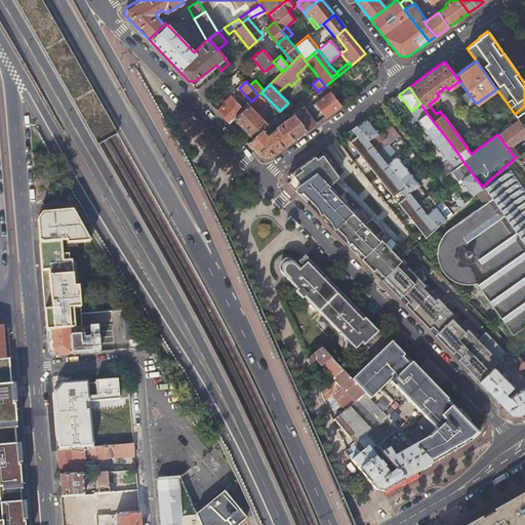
[(315,103),(325,116),(328,114),(340,105),(330,91),(315,103)]
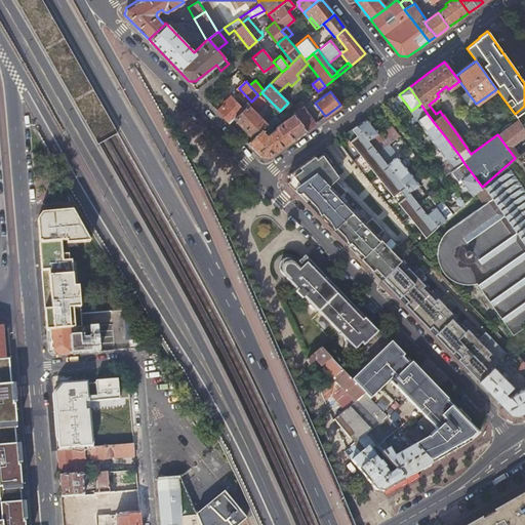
[(476,104),(467,91),(461,95),(471,108),(476,104)]
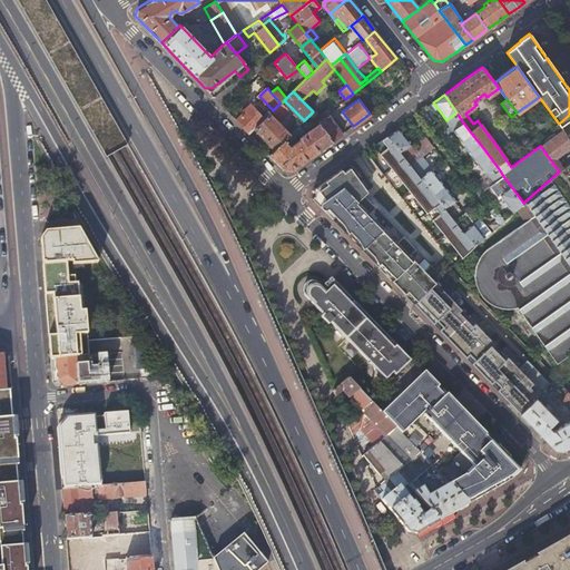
[(243,111),(235,119),(241,125),(248,134),(254,128),(264,119),(249,102),(242,109),(243,111)]
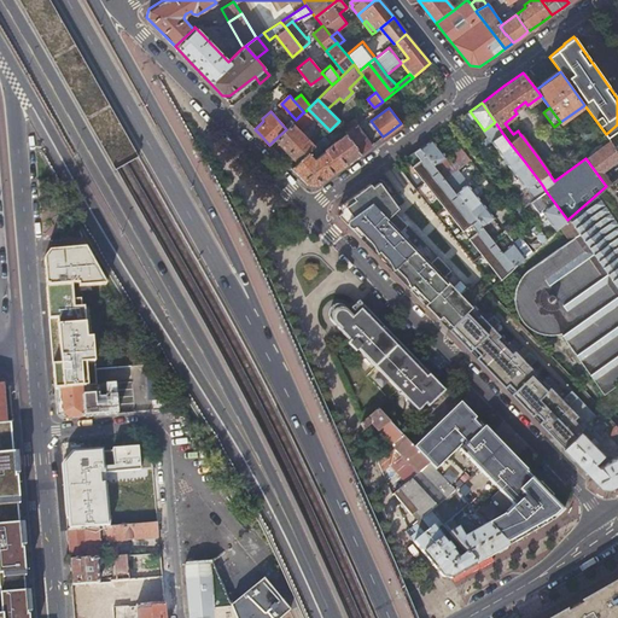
[(303,112),(296,120),(299,123),(307,116),(303,112)]
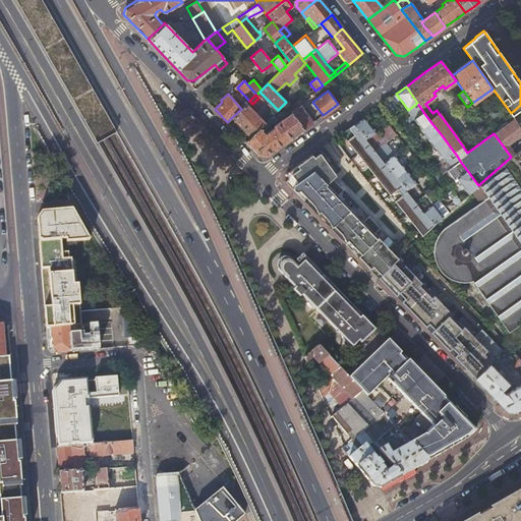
[(423,112),(417,103),(408,110),(411,115),(405,119),(408,123),(414,118),(421,114),(423,112)]
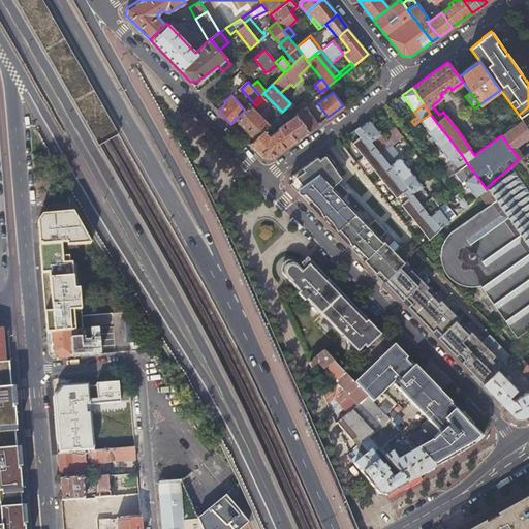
[(250,105),(245,111),(236,119),(254,138),(263,129),(268,125),(250,105)]
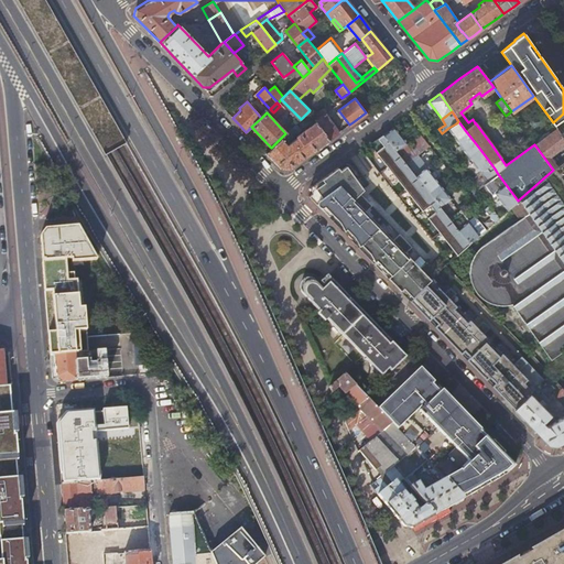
[(316,121),(329,139),(338,132),(325,112),(320,117),(318,115),(313,118),(316,121)]
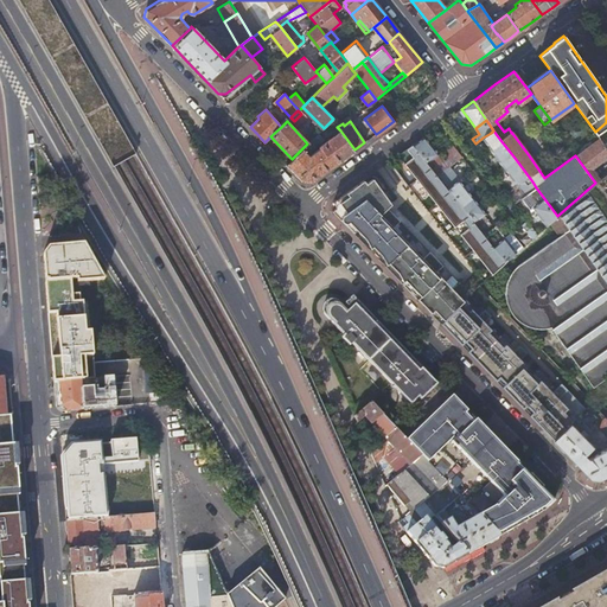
[(292,159),(286,164),(301,180),(311,181),(320,174),(355,149),(340,131),(321,145),(318,146),(319,148),(308,155),(302,148),(292,159)]
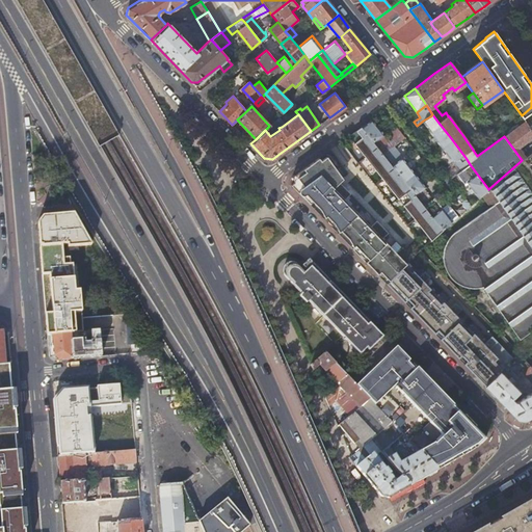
[(428,130),(441,147),(451,138),(439,123),(432,114),(430,116),(423,121),(429,130),(428,130)]
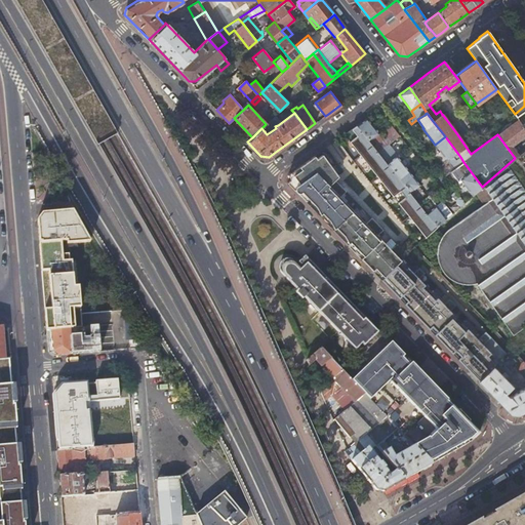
[(275,116),(266,124),(268,128),(278,120),(275,116)]
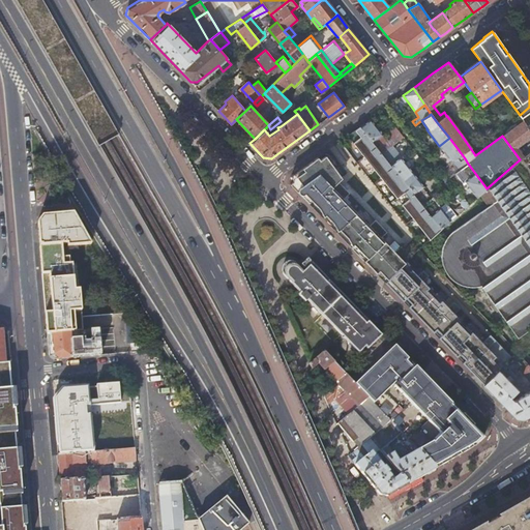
[(371,118),(360,126),(381,153),(391,146),(403,137),(394,125),(383,135),(371,118)]
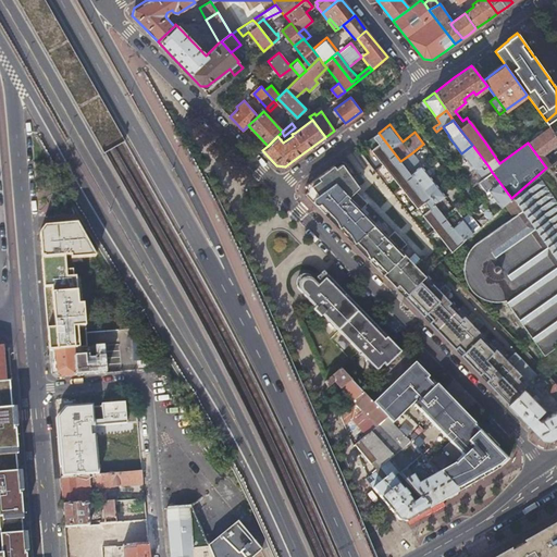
[(528,143),(546,168),(551,164),(544,155),(556,145),(556,146),(556,136),(551,127),(528,143)]
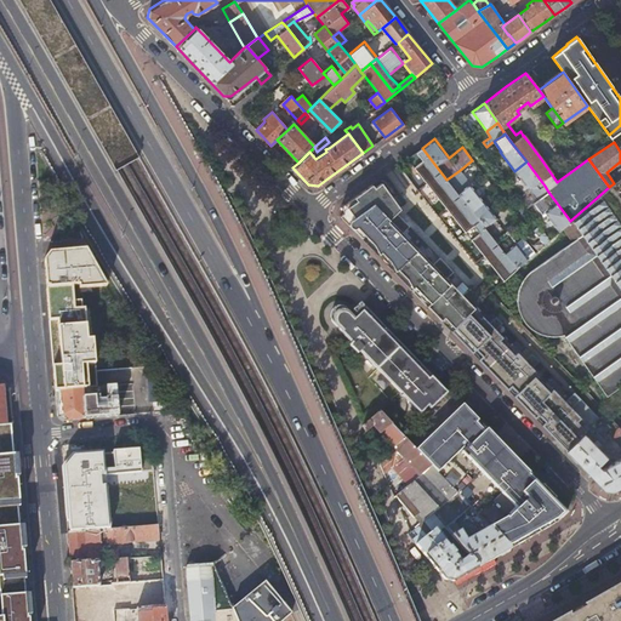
[(446,180),(422,148),(406,158),(503,280),(517,268),(503,252),(497,243),(495,240),(472,211),(471,210),(446,180)]
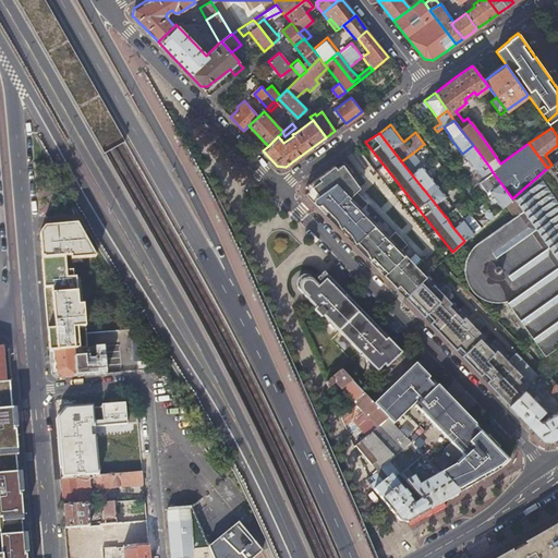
[(473,145),(462,154),(475,171),(477,170),(483,166),(486,169),(489,167),(473,145)]
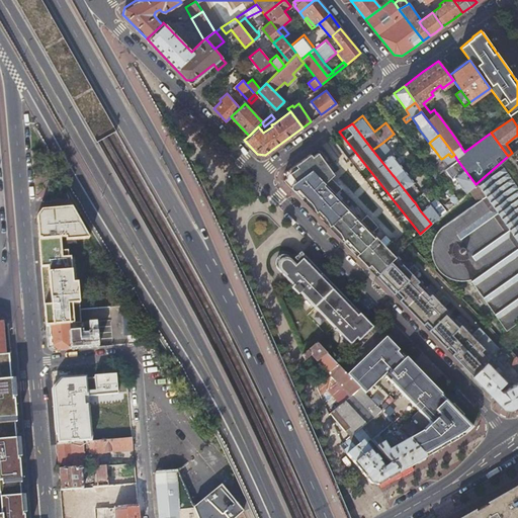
[(372,150),(393,175),(394,176),(404,169),(392,153),(382,143),(372,150)]
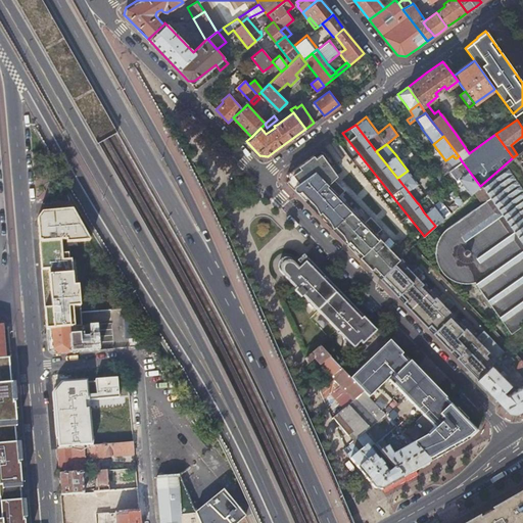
[(522,148),(517,154),(513,157),(480,186),(474,192),(481,203),(446,229),(439,237),(436,248),(436,260),(442,271),(449,279),(462,283),(475,282),(512,334),(522,325),(522,148)]
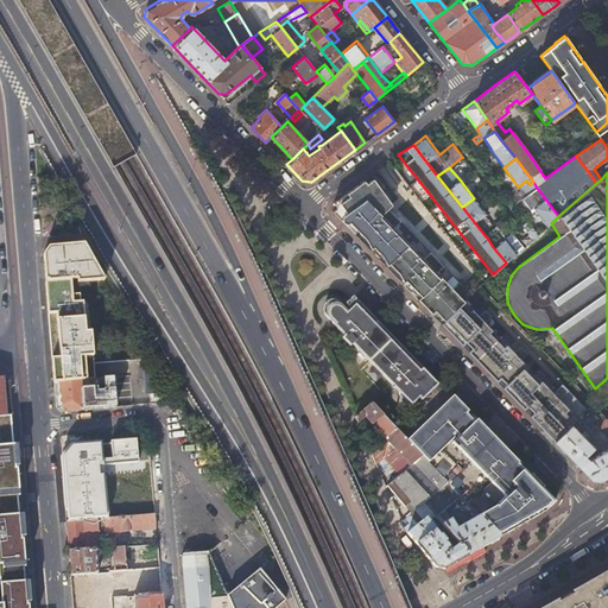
[(367,183),(365,181),(353,188),(334,203),(336,206),(336,209),(333,211),(441,323),(464,301),(472,295),(468,291),(462,297),(437,272),(444,266),(430,252),(424,259),(394,228),(401,221),(388,208),(391,206),(382,196),(385,194),(373,178),(367,183)]
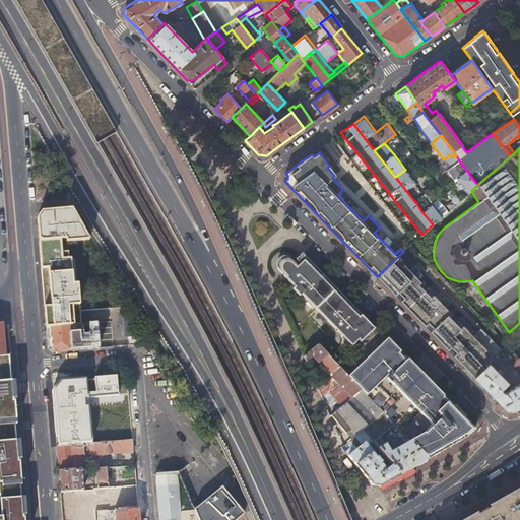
[(451,167),(459,160),(456,155),(453,157),(450,154),(445,158),(451,167)]
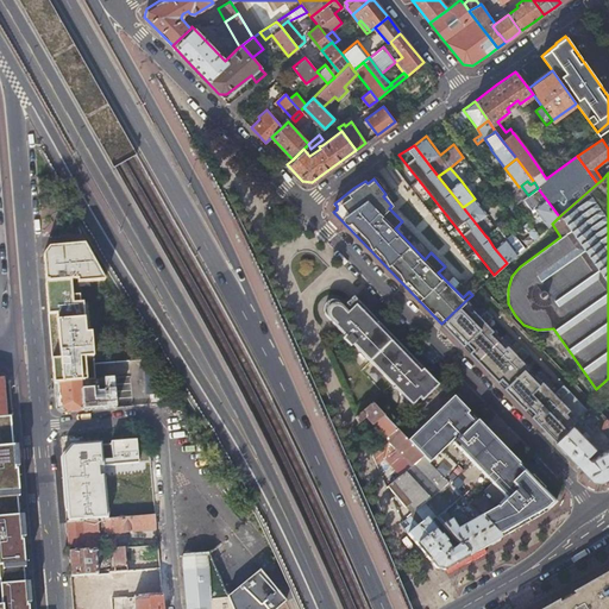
[(552,224),(559,217),(538,188),(528,195),(523,199),(532,211),(534,208),(547,227),(552,224)]
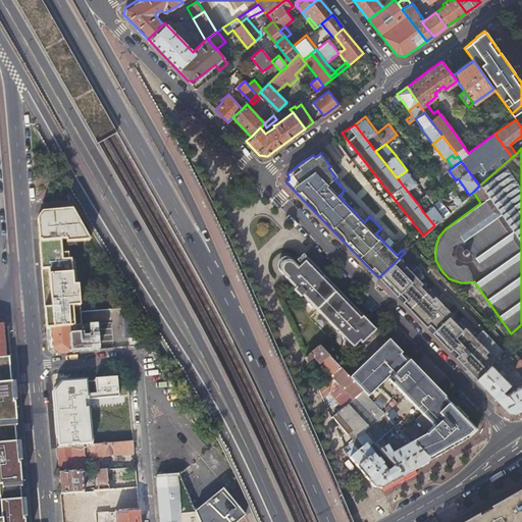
[(419,200),(425,195),(417,185),(418,184),(407,170),(397,177),(416,202),(419,200)]
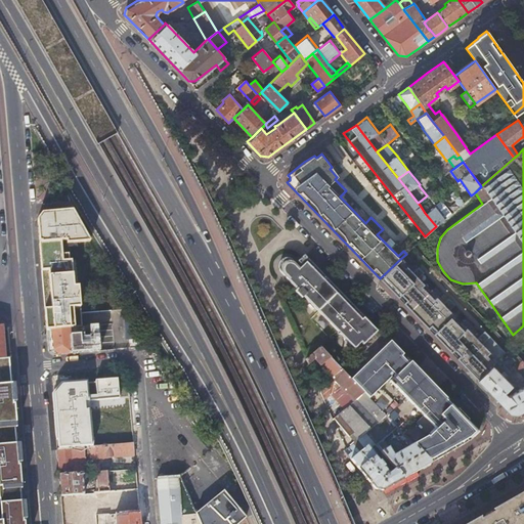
[(418,203),(420,205),(425,213),(435,205),(427,195),(421,201),(418,203)]
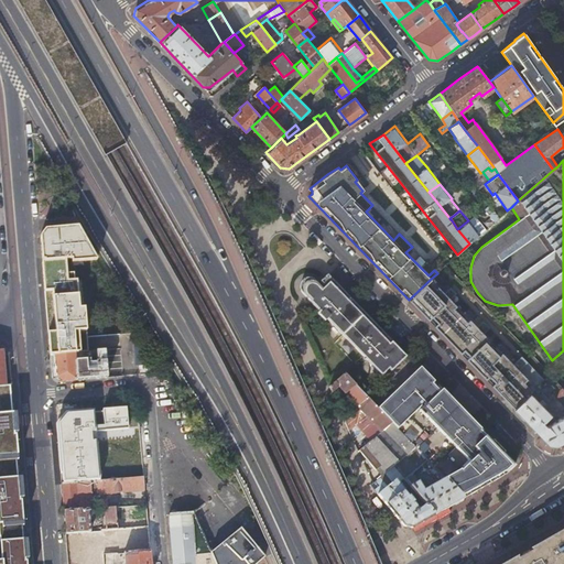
[(481,219),(474,226),(481,234),(489,227),(481,219)]
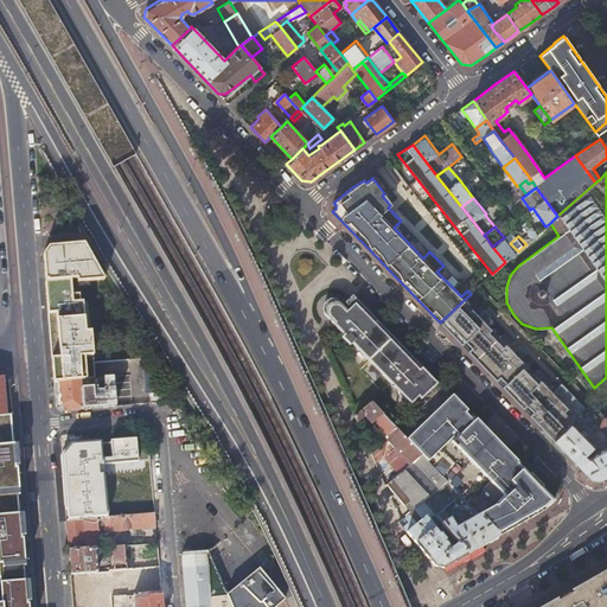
[(492,247),(505,262),(516,253),(504,237),(492,247)]
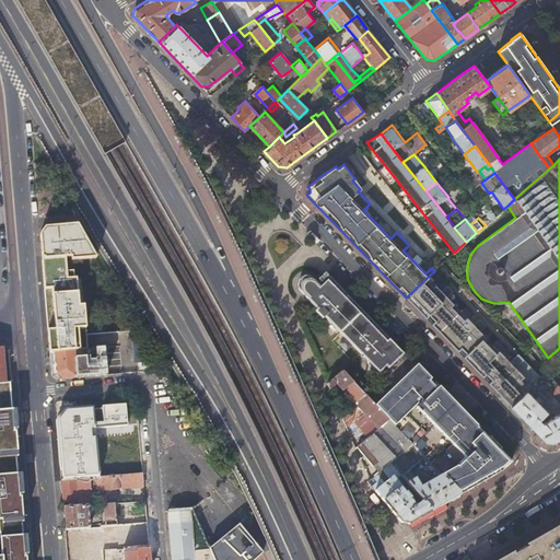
[(41,234),(42,258),(62,256),(65,256),(93,254),(77,224),(51,225),(41,234)]
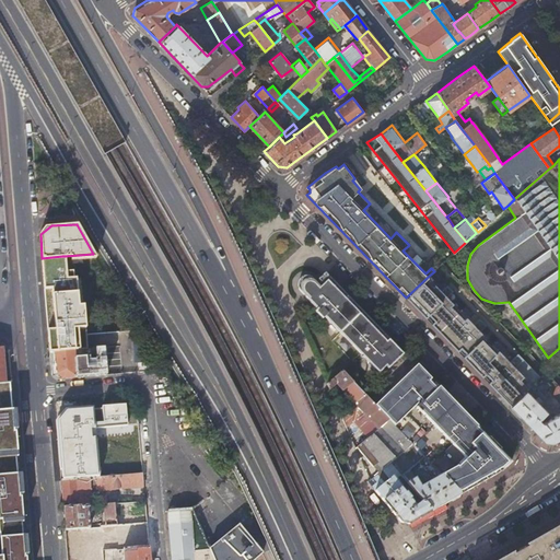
[(62,256),(42,258),(45,288),(53,287),(56,329),(48,329),(50,351),(81,349),(88,348),(83,305),(78,305),(76,277),(73,278),(72,270),(66,271),(65,256),(62,256)]
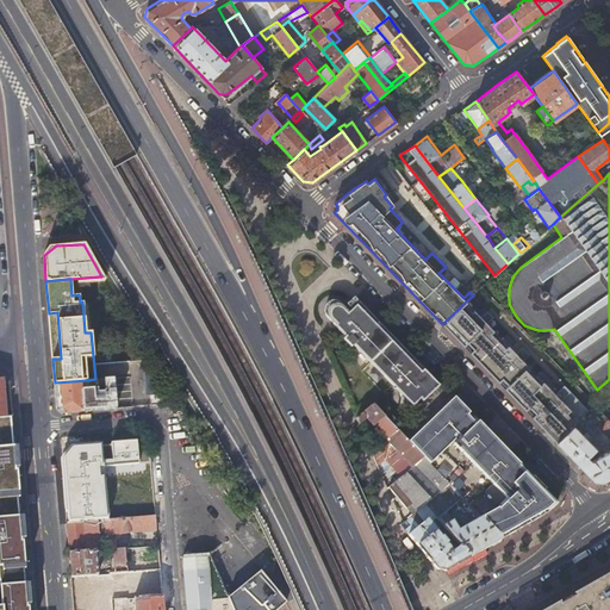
[(332,322),(349,338),(415,406),(422,398),(424,402),(441,386),(354,297),(347,304),(349,306),(344,310),(342,306),(340,305),(336,305),(334,306),(332,307),(330,310),(330,312),(330,315),(331,317),(334,321),(332,322)]
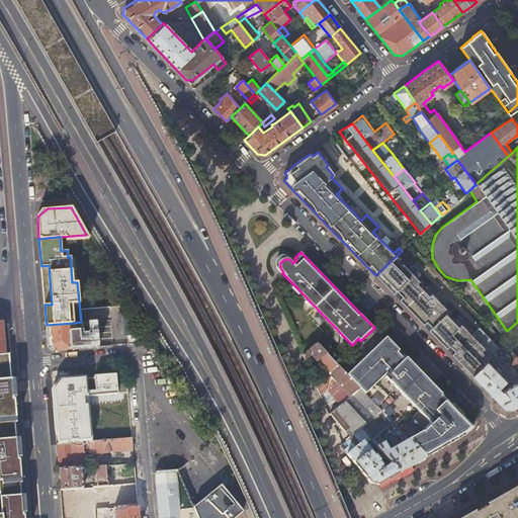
[(375,275),(414,315),(471,374),(487,360),(500,348),(479,327),(471,334),(444,307),(450,300),(443,294),(438,299),(414,274),(419,269),(414,264),(409,269),(396,256),(375,275)]
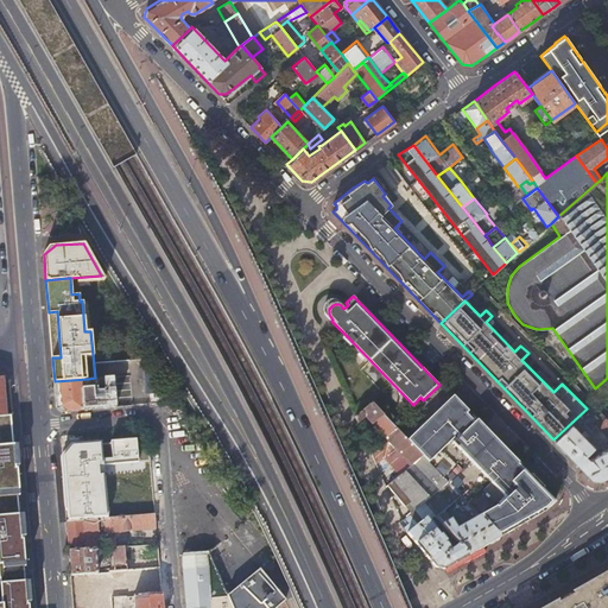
[(115,406),(113,377),(102,378),(103,390),(96,390),(95,386),(89,386),(88,379),(55,381),(56,407),(61,411),(115,406)]
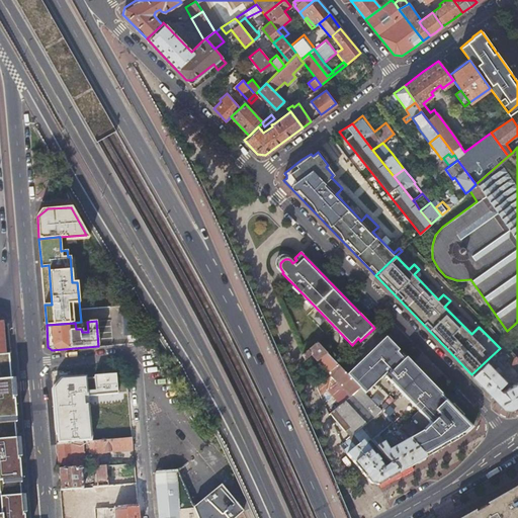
[(387,338),(348,375),(359,387),(380,410),(420,371),(405,356),(403,358),(396,351),(399,349),(387,338)]
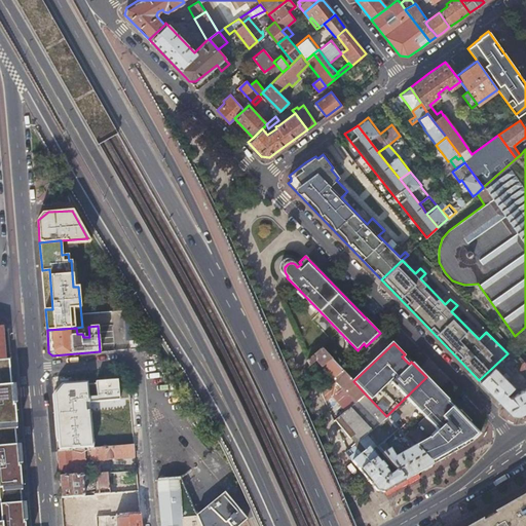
[(321,347),(307,360),(309,365),(314,360),(333,378),(342,370),(321,347)]
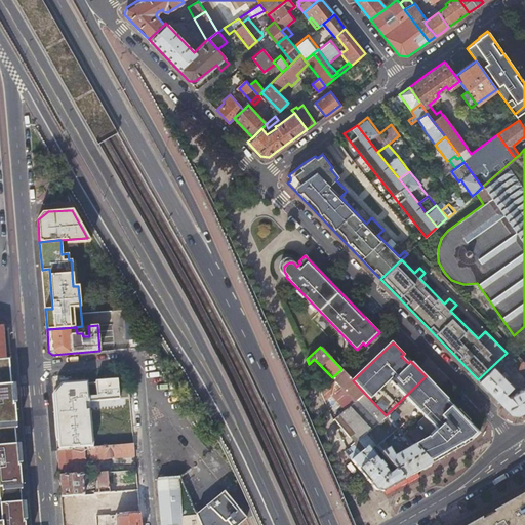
[(410,361),(404,354),(401,356),(408,363),(410,361)]
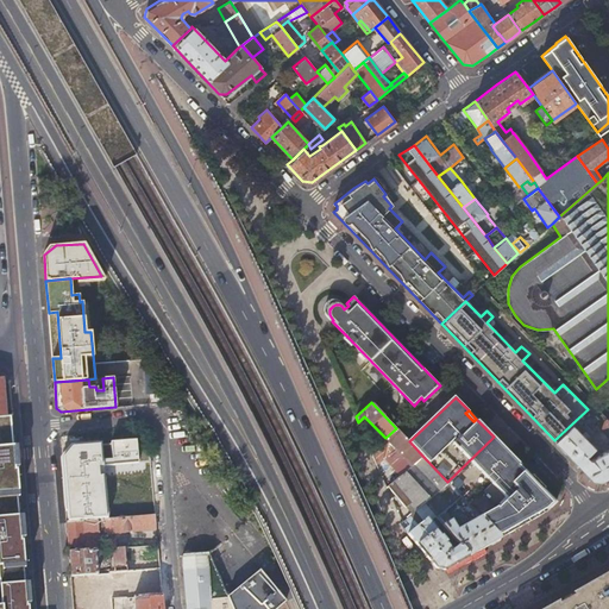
[(0,416),(0,446),(14,446),(14,433),(12,416),(6,416),(0,416)]
